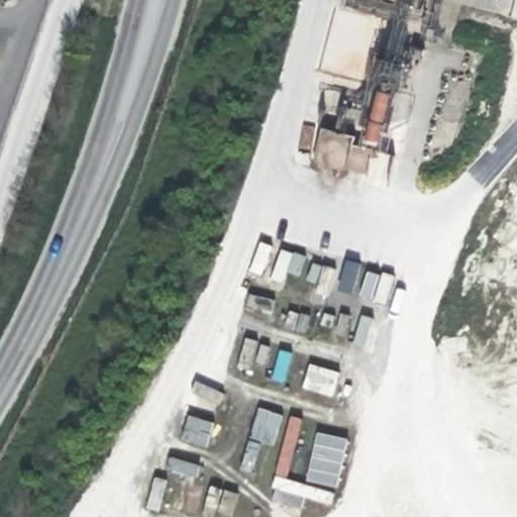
[(349,0),(349,4),(426,25),(431,0),(349,0)]
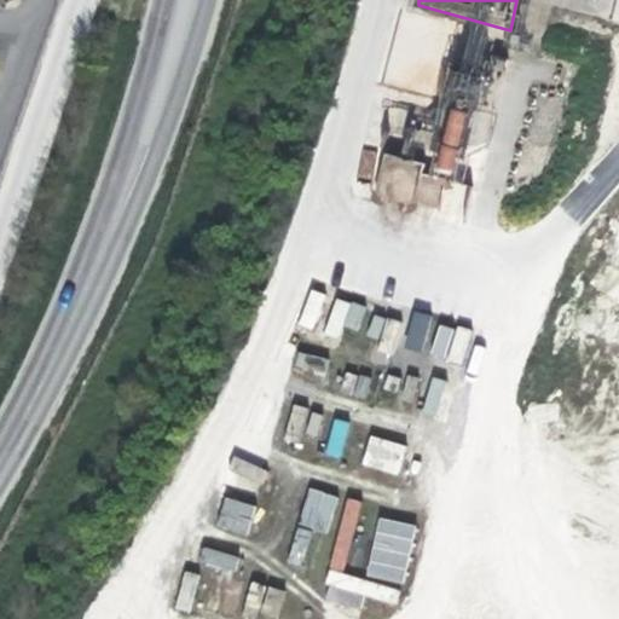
[(491,81),(456,75),(435,169),(469,177),(491,81)]
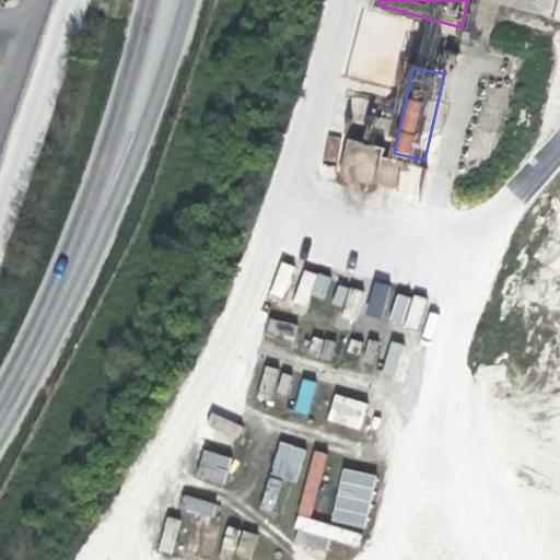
[(300,380),(295,412),(310,413),(314,381),(300,380)]
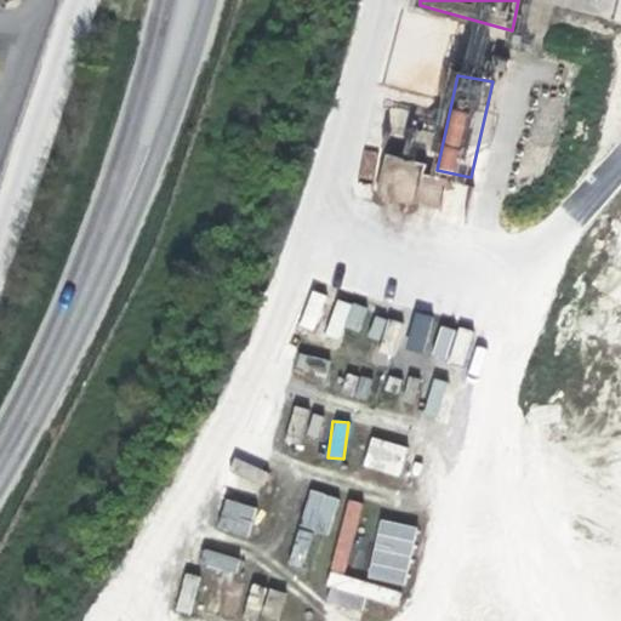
[(399,477),(408,446),(371,436),(363,466),(399,477)]
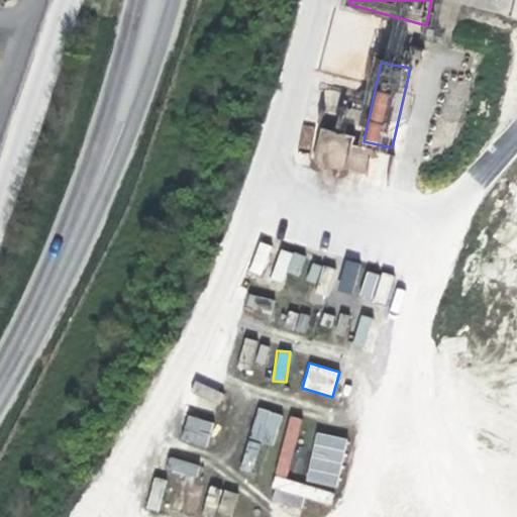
[(503,382),(505,516),(516,516),(516,397),(508,400),(503,382)]
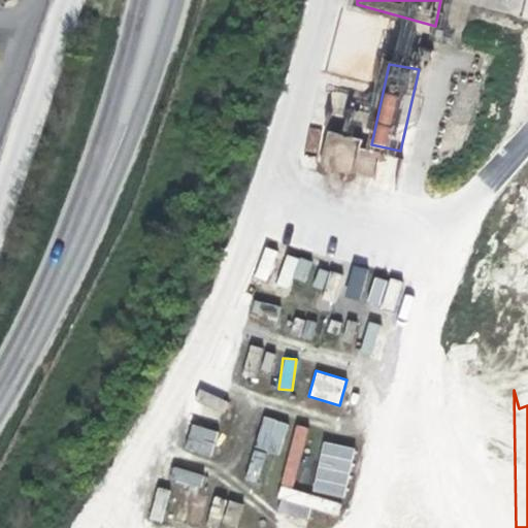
[(278,455),(289,424),(264,416),(255,447),(278,455)]
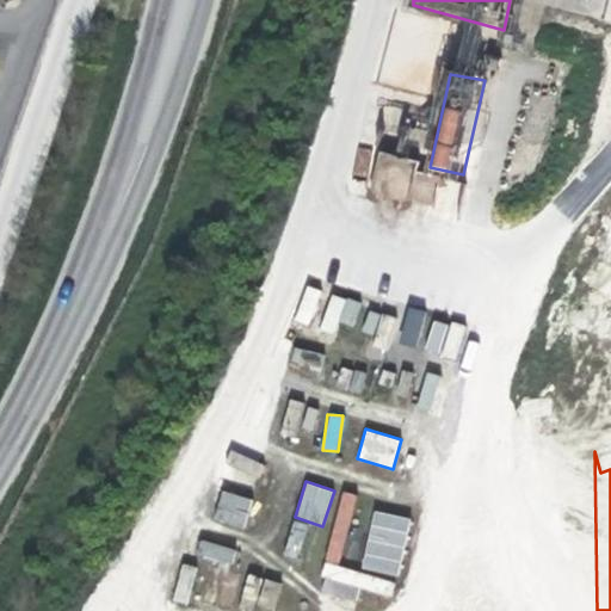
[(214,520),(245,528),(252,498),(221,491),(214,520)]
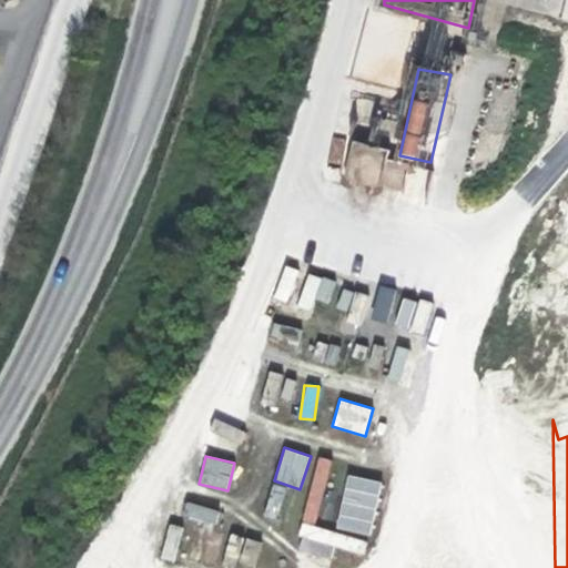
[(344,476),(338,529),(373,533),(378,479),(344,476)]
